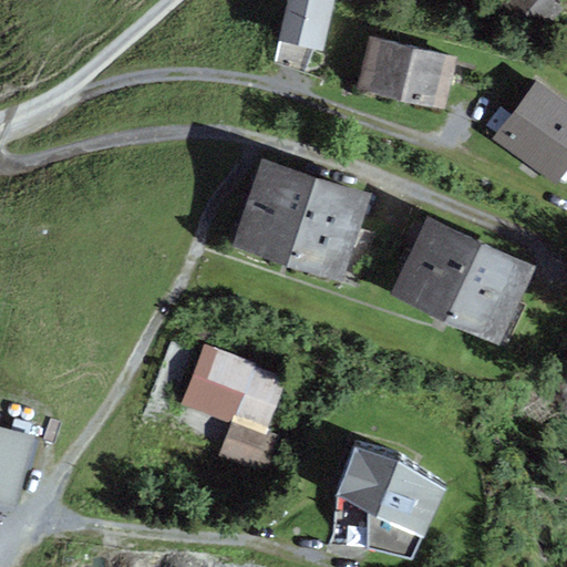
[(332,0),(284,0),(276,38),(321,49),(332,0)]
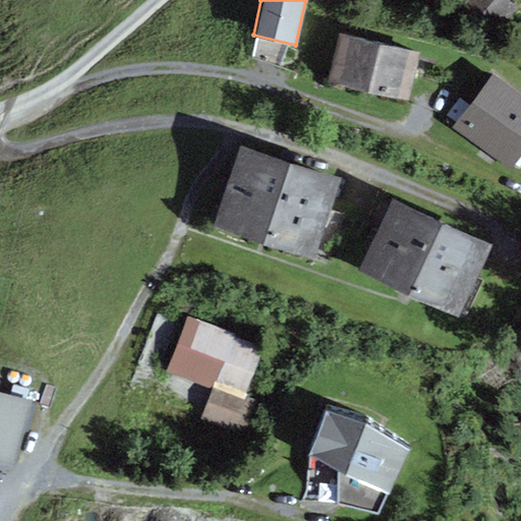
[(519,7),(510,0),(462,0),(455,9),(491,41),(519,7)]
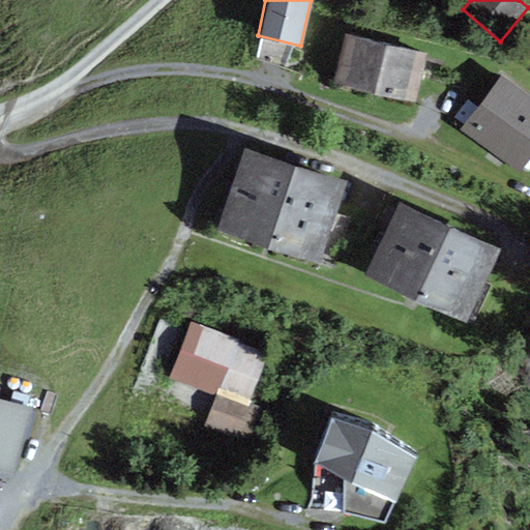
[(429,54),(345,33),(332,84),(415,105),(429,54)]
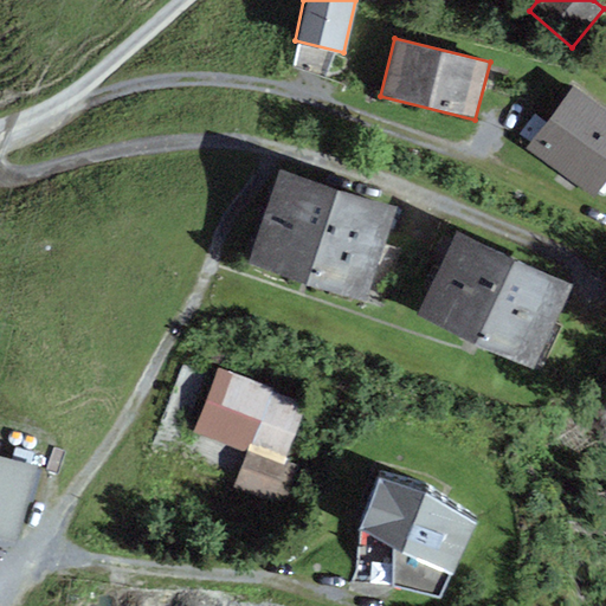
[(605,187),(605,109),(575,86),(529,147),(599,198),(605,187)]
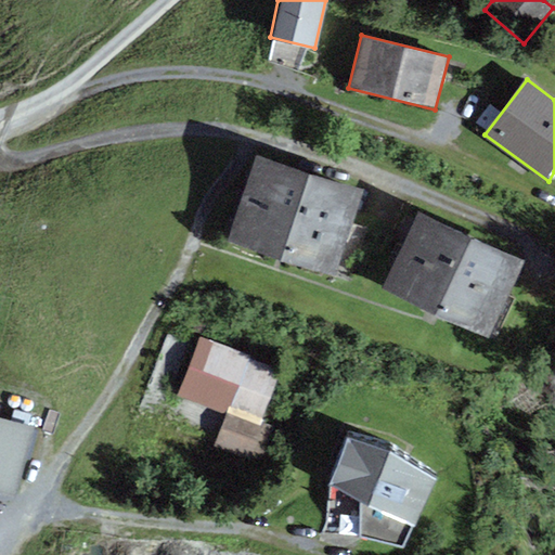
[(363,193),(257,157),(229,240),(335,276),(363,193)]
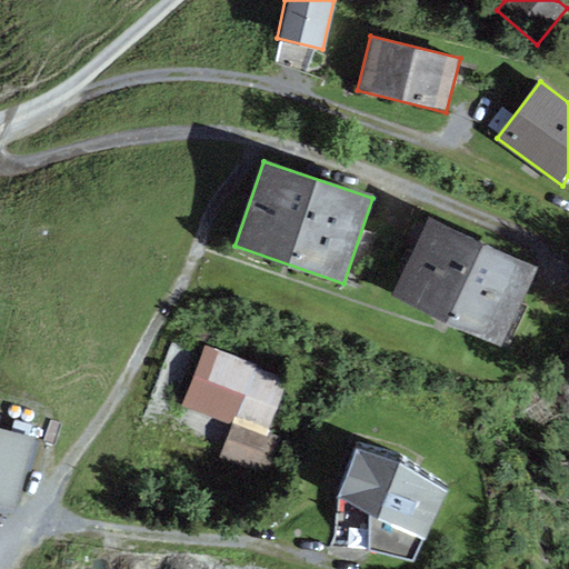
[(428,221),(396,296),(505,343),(537,269),(428,221)]
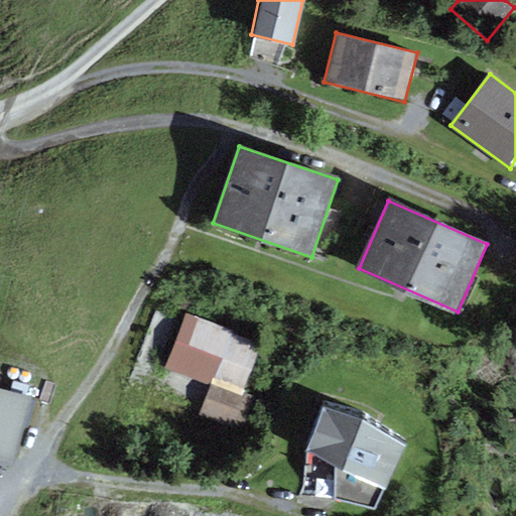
[(256,397),(245,393),(263,341),(184,312),(164,368),(211,385),(200,415),(244,430),(256,397)]
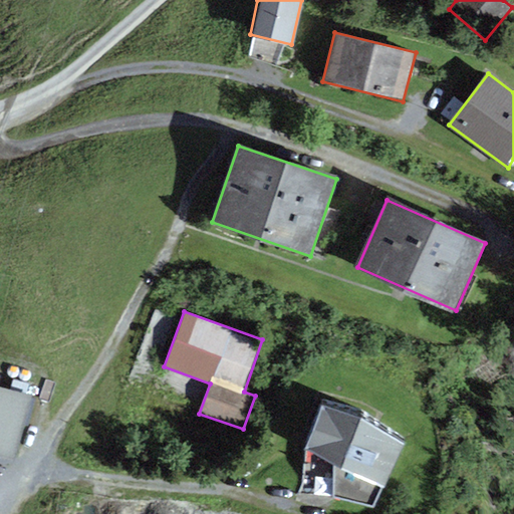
[(31,398),(0,388),(0,457),(13,461),(31,398)]
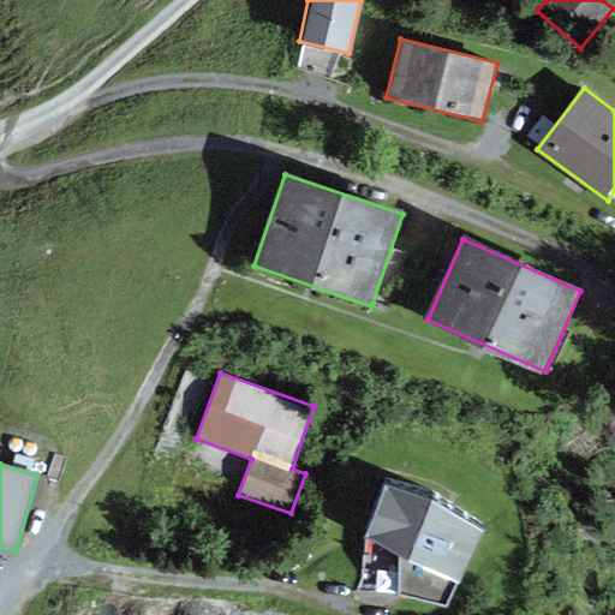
[(433,497),(384,484),(364,538),(398,555),(398,596),(447,607),(484,529),(433,497)]
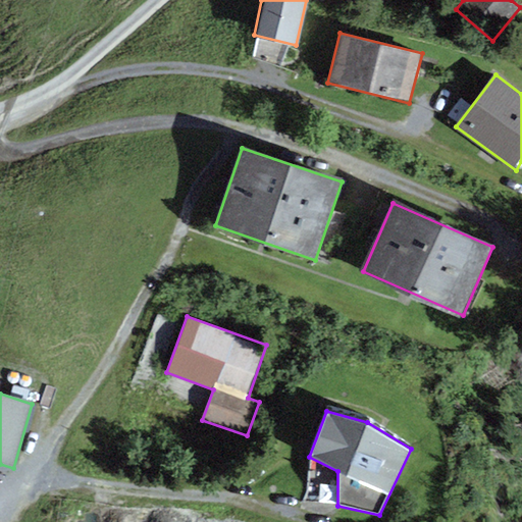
All buildings are outlined.
